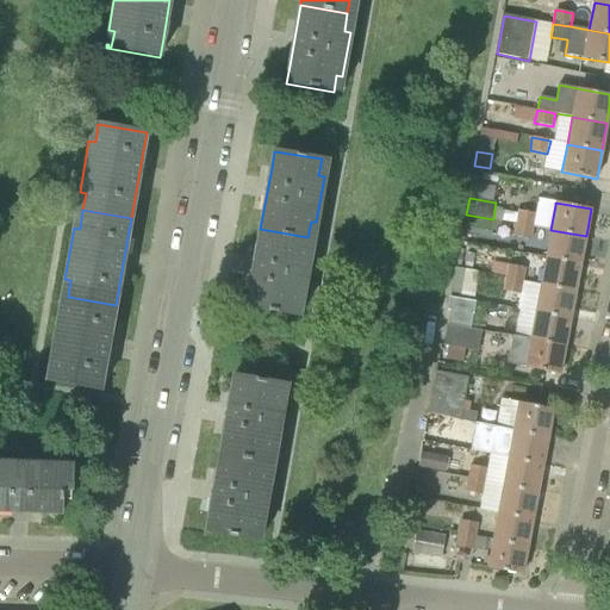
[(516,223),(517,213),(495,210),(493,219),(506,222),(516,223)]
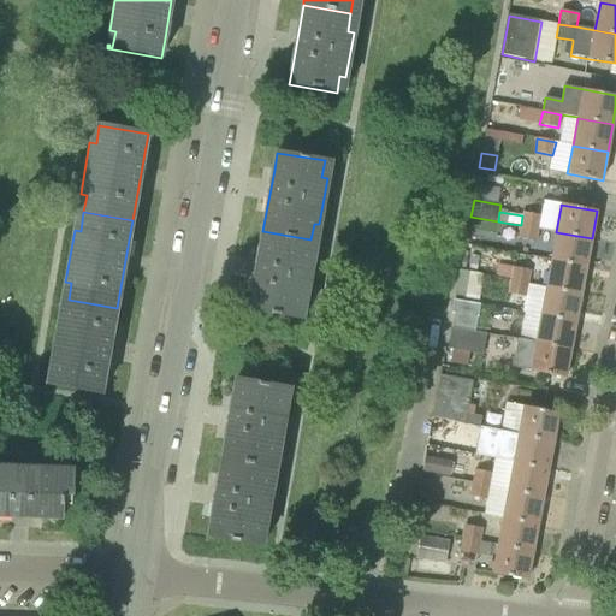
[(539,229),(542,215),(523,213),(522,215),(521,225),(539,229)]
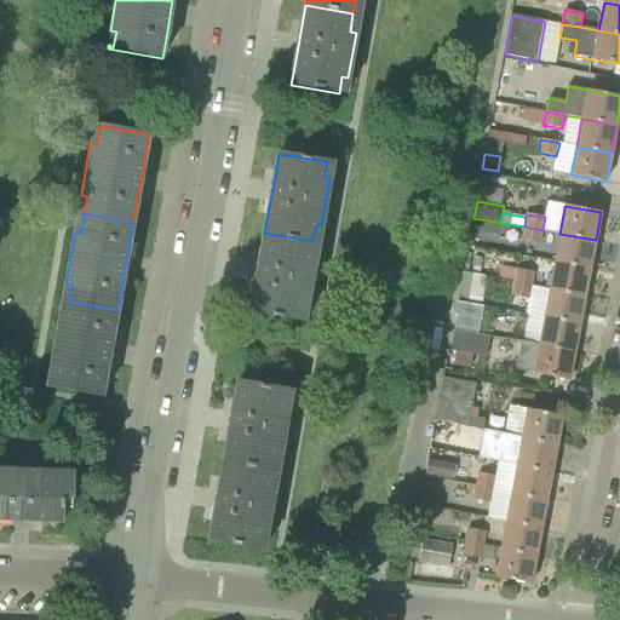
[(543,230),(524,227),(522,240),(540,244),(543,230)]
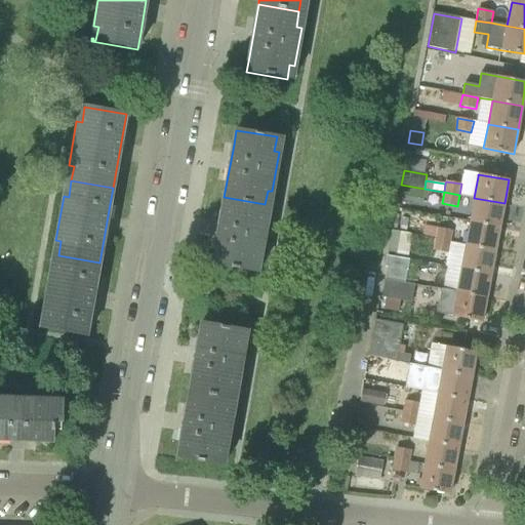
[(224,197),(214,249),(212,265),(252,272),(255,258),(260,259),(267,220),(263,219),(265,204),(224,197)]
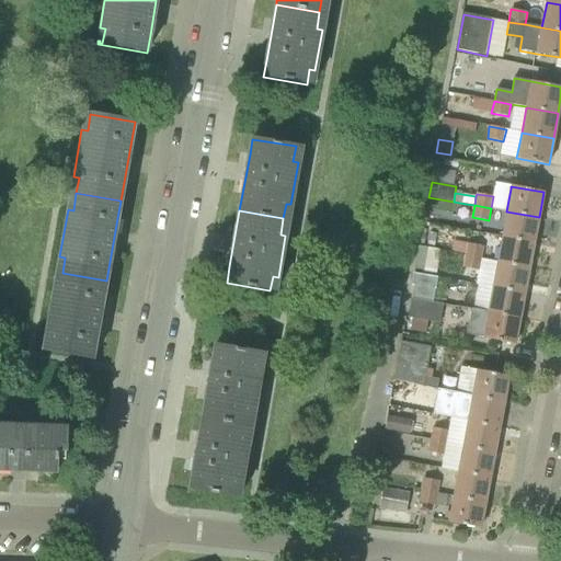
[(539,217),(506,212),(502,237),(534,242),(539,217)]
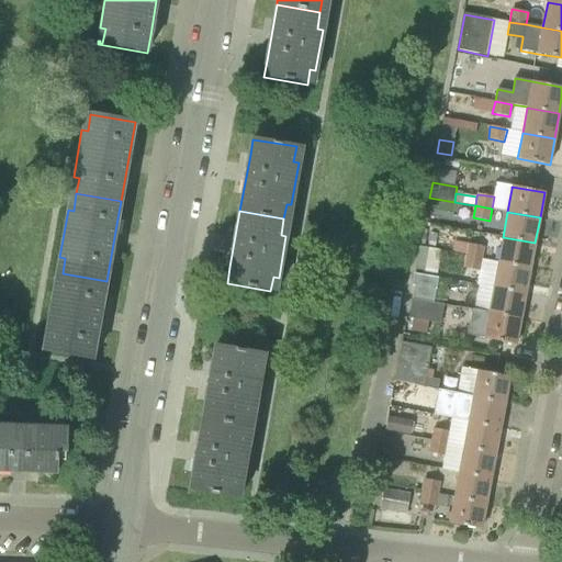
[(503,237),(497,262),(530,269),(535,243),(503,237)]
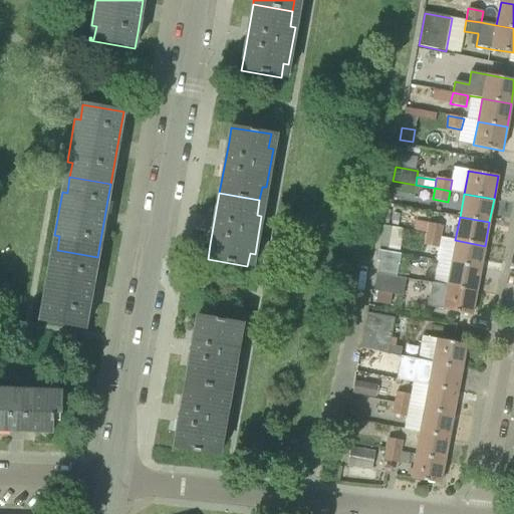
[(415,231),(427,233),(429,223),(417,221),(415,231)]
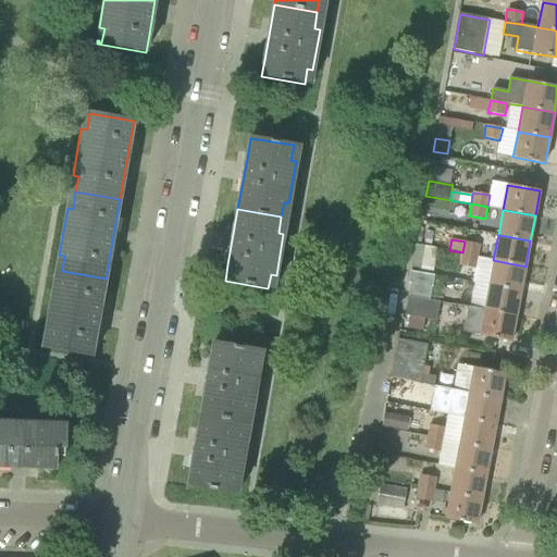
[(462,252),(461,255),(478,257),(480,245),(465,242),(462,252)]
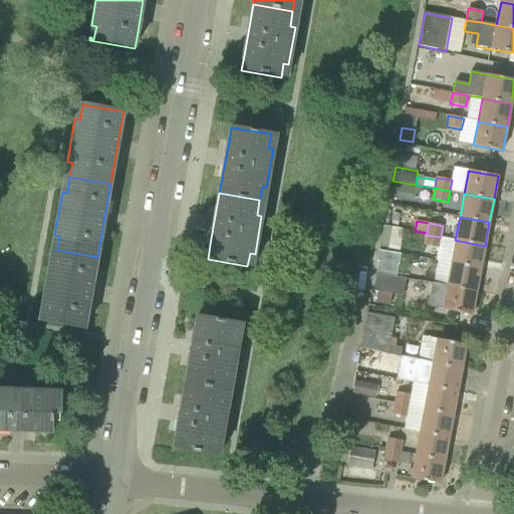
[(383,226),(379,247),(388,248),(389,246),(392,228),(383,226)]
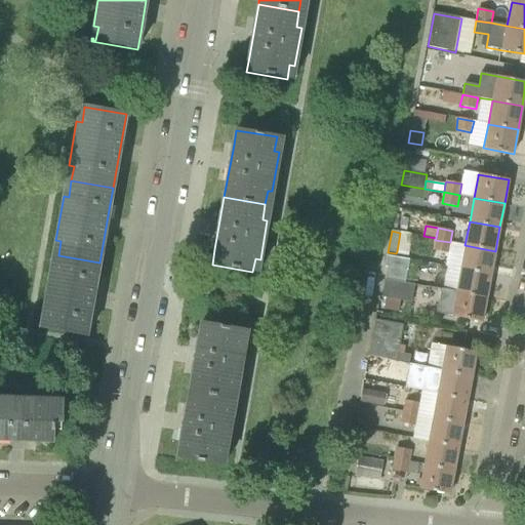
[(450,242),(435,240),(433,251),(448,253),(450,242)]
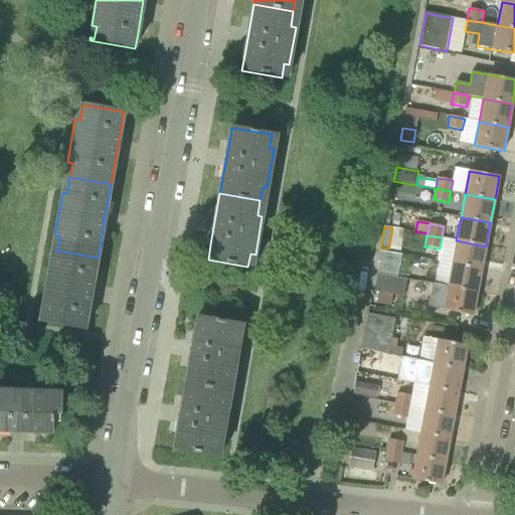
[(486,246),(456,240),(452,264),(482,270),(486,246)]
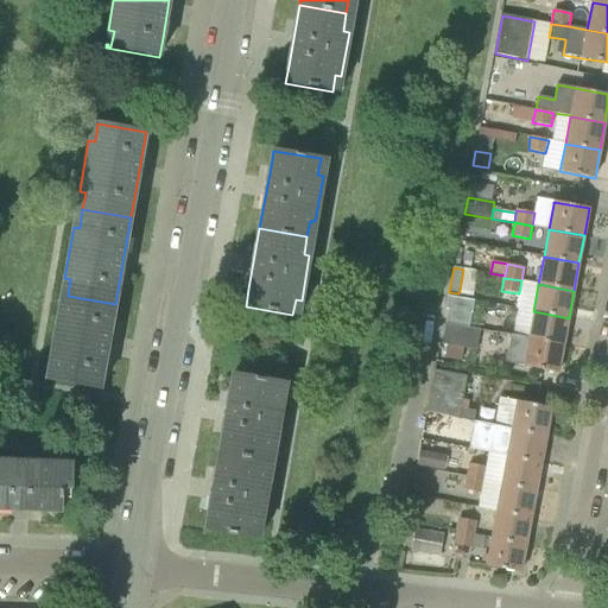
[(46,380),(100,390),(115,304),(68,296),(64,312),(58,311),(46,380)]
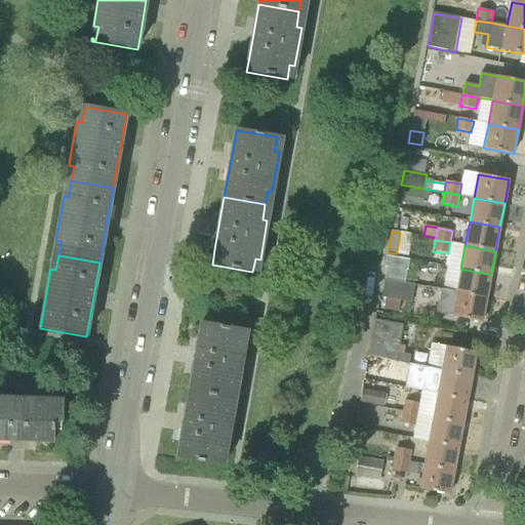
[(387,267),(406,271),(408,259),(387,255),(385,267),(387,267)]
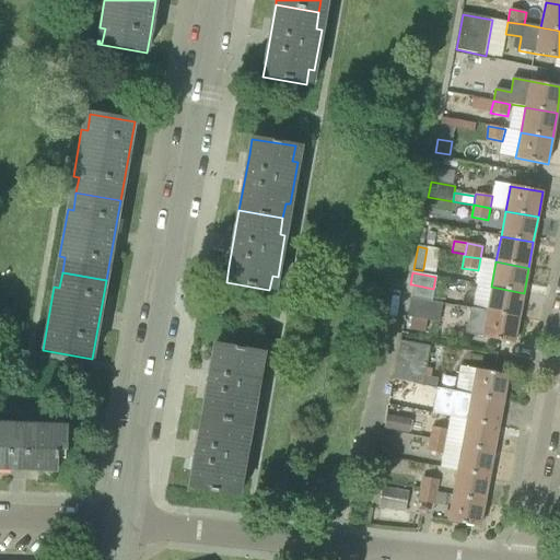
[(487,312),(518,318),(524,293),(491,287),(487,312)]
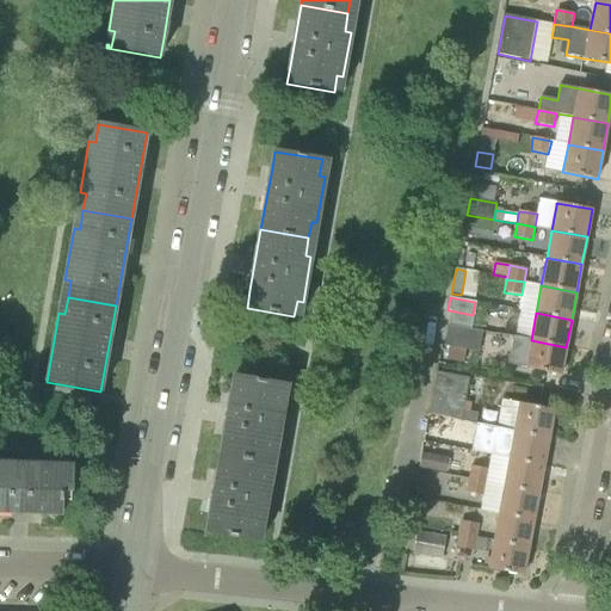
[(479,351),(483,332),(448,325),(444,345),(479,351)]
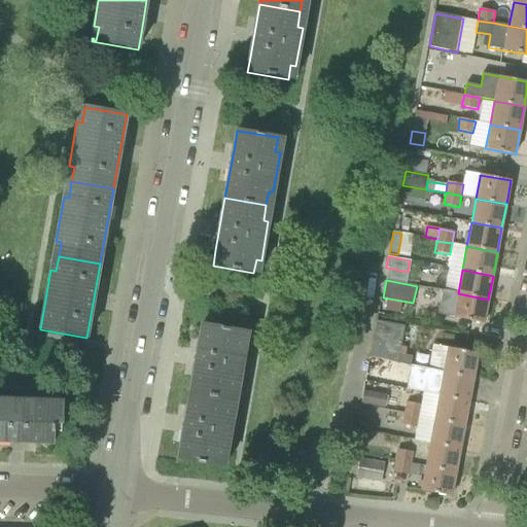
[(453,318),(484,323),(488,300),(458,293),(442,291),(437,315),(453,318)]
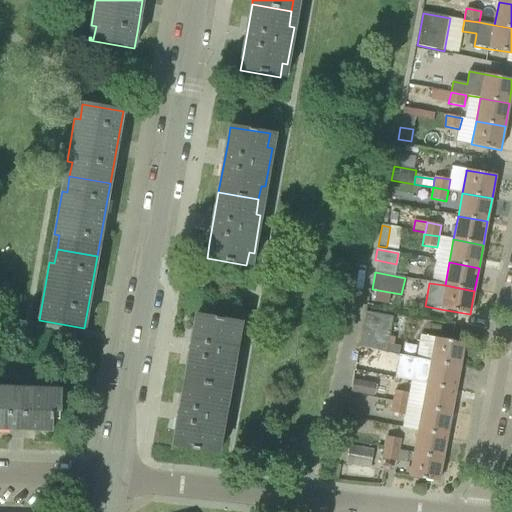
[(394,317),(366,311),(359,347),(379,351),(387,352),(394,317)]
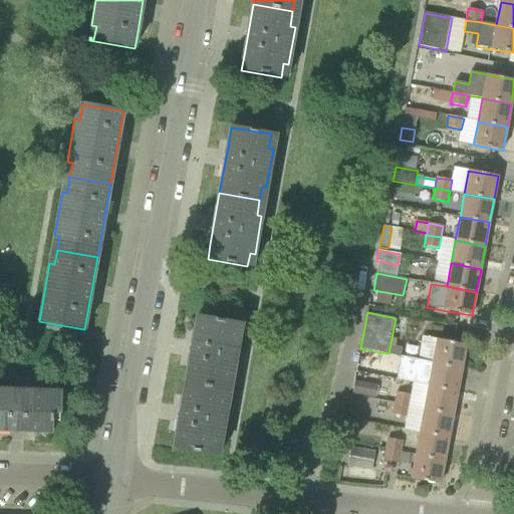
[(197,316),(195,330),(186,381),(225,389),(227,374),(233,375),(240,338),(234,337),(237,323),(197,316)]
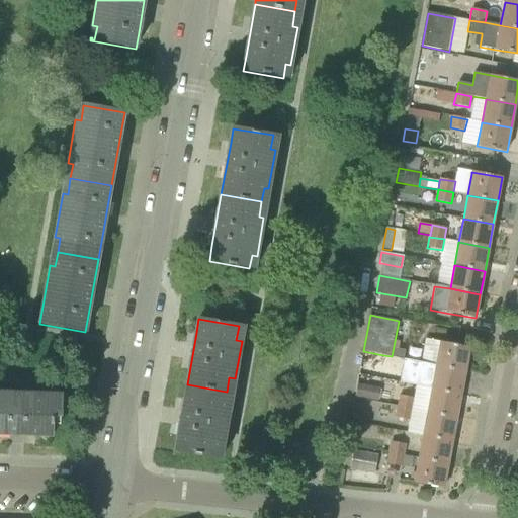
[(465,371),(469,347),(426,339),(422,361),(421,362),(437,366),(465,371)]
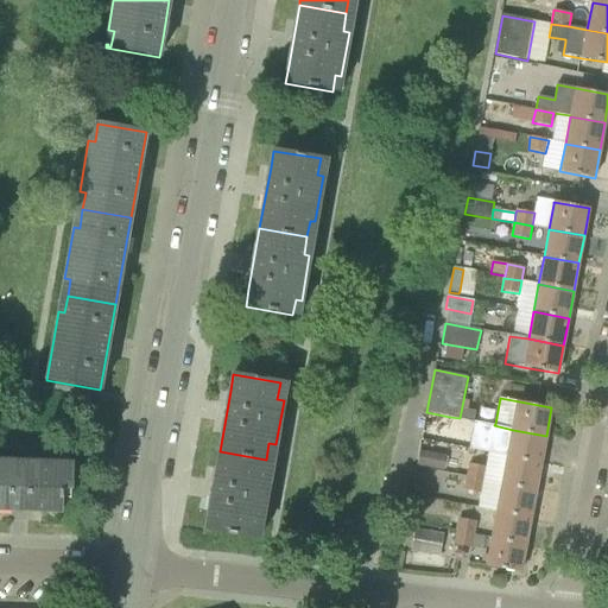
[(462,409),(460,418),(474,422),(476,411),(468,410),(462,409)]
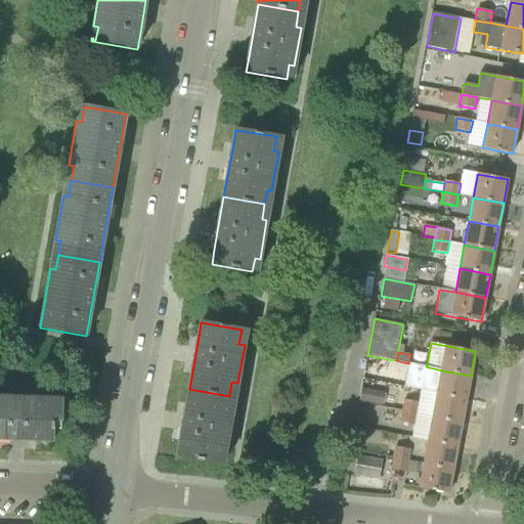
[(467,399),(471,376),(442,370),(438,393),(467,399)]
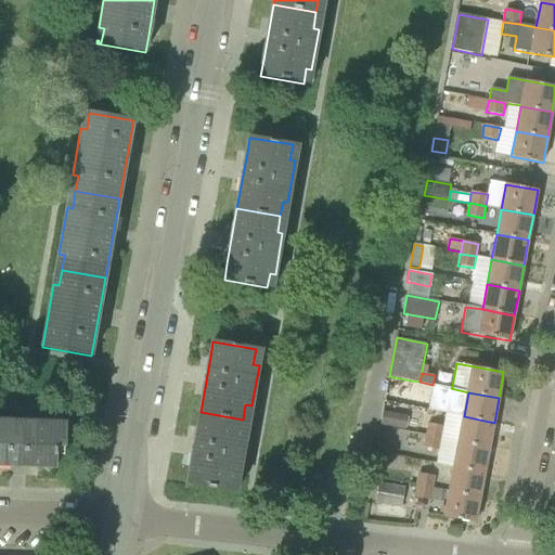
[(188,483),(236,492),(246,436),(241,436),(243,420),(201,412),(188,483)]
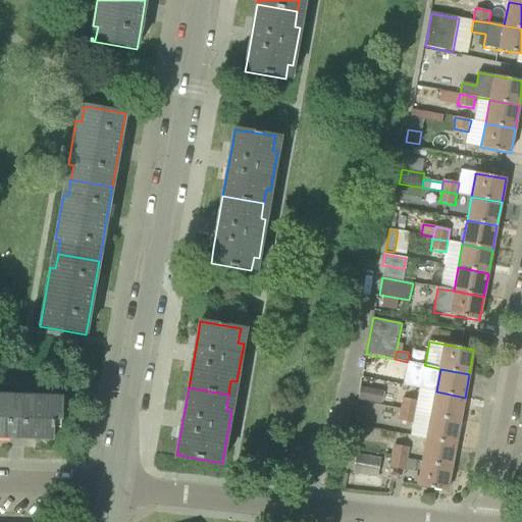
[(361,387),(359,400),(381,405),(383,393),(361,387)]
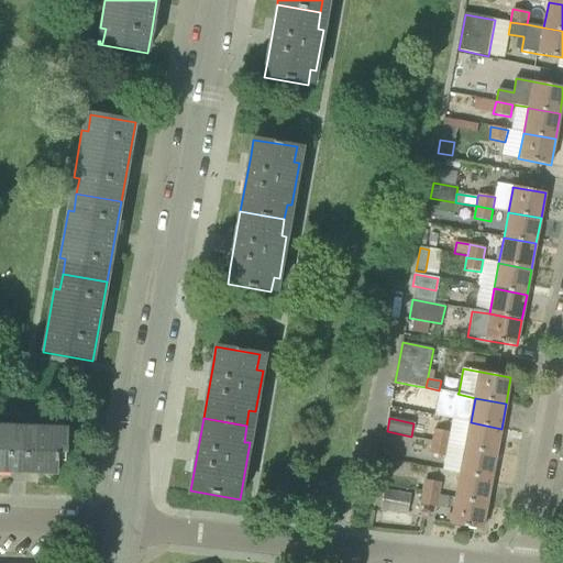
[(496,454),(501,429),(471,422),(465,448),(465,449),(496,454)]
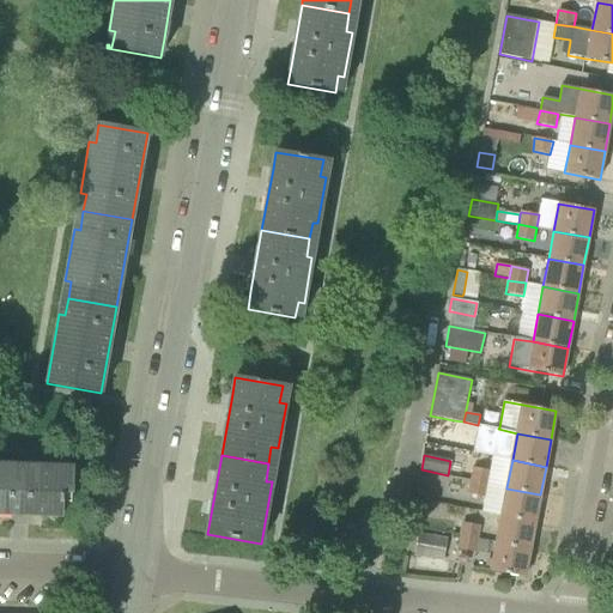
[(0,514),(62,516),(64,514),(64,491),(72,491),(73,467),(0,465),(0,514)]
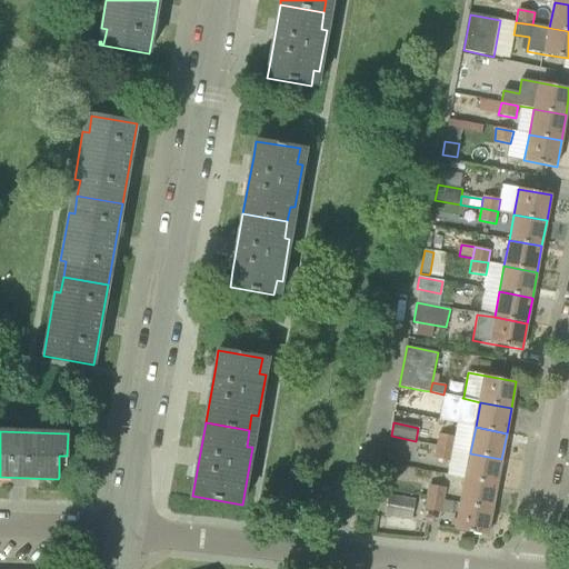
[(439,435),(437,447),(453,450),(453,449),(456,437),(439,435)]
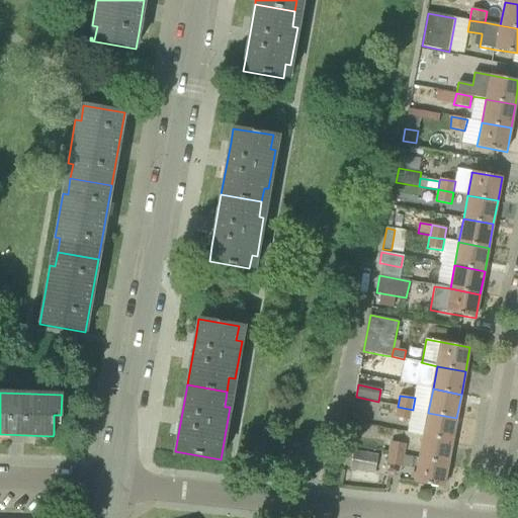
[(408,432),(424,435),(424,436),(452,441),(456,418),(428,413),(428,412),(413,409),(413,410),(398,407),(396,417),(410,420),(408,432)]
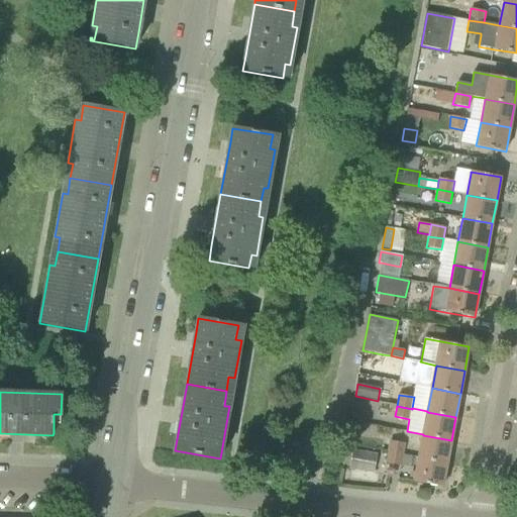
[(451,440),(423,435),(418,458),(447,463),(451,440)]
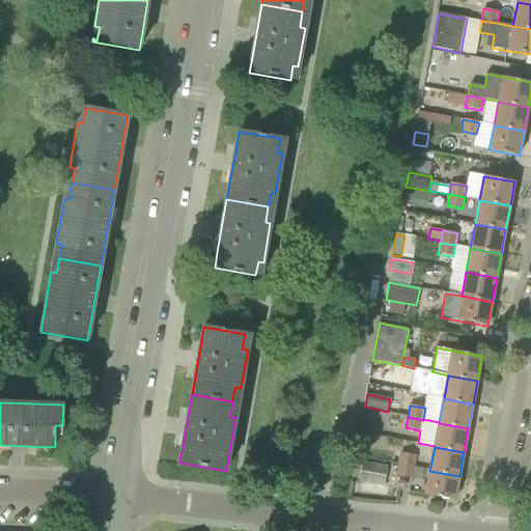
[(400,455),(398,466),(413,468),(413,467),(415,458),(400,455)]
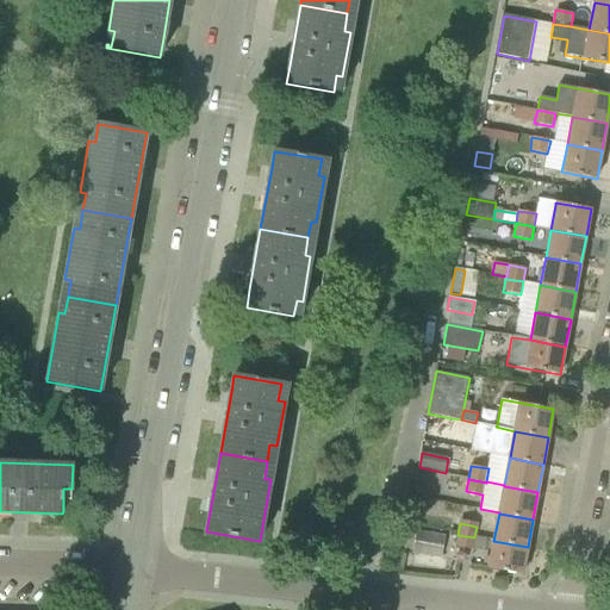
[(444,536),(417,531),(416,531),(412,553),(441,558),(444,536)]
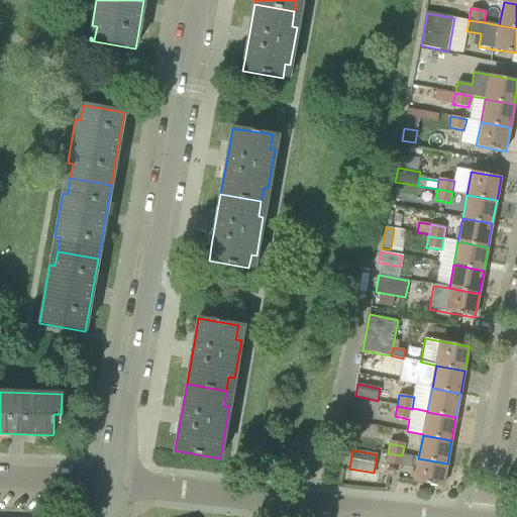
[(402,455),(388,453),(386,463),(400,466),(402,455)]
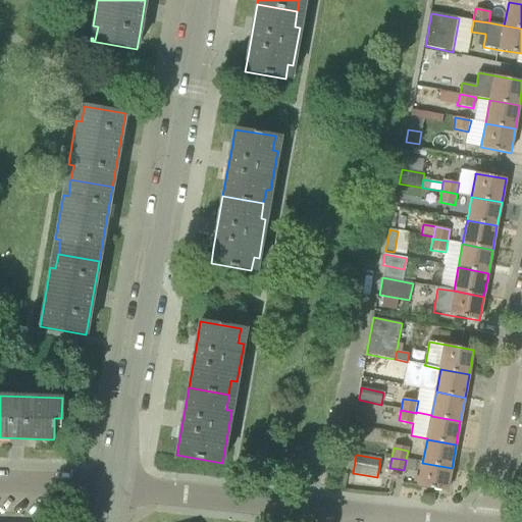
[(404,470),(416,473),(418,462),(406,459),(406,460),(404,470)]
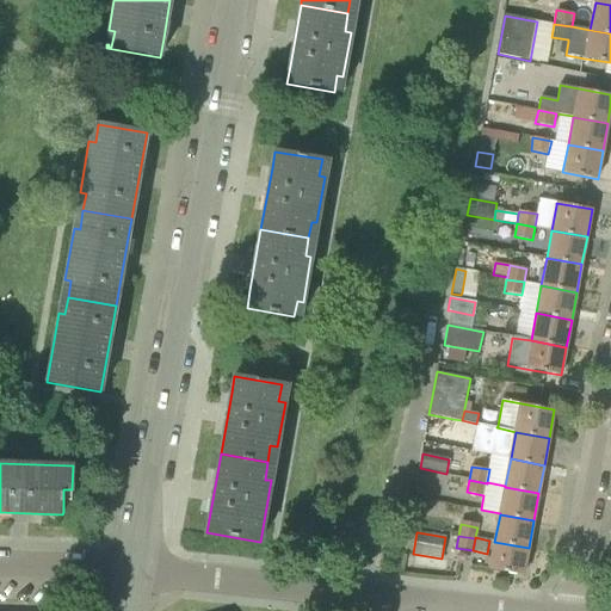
[(494,542),(489,569),(523,575),(529,548),(494,542)]
